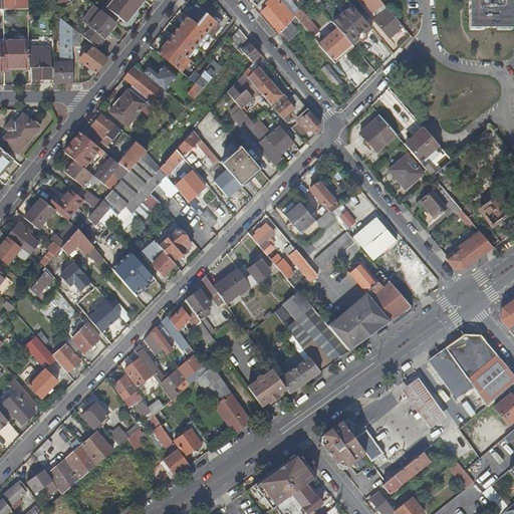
[(4,0),(4,9),(28,9),(27,0),(4,0)]
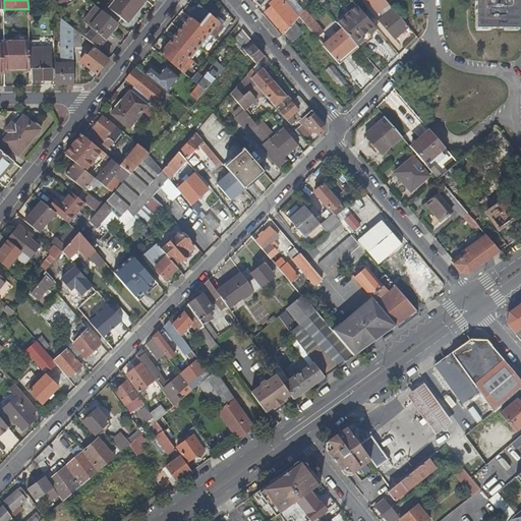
[(126,22),(145,0),(117,0),(106,13),(117,22),(121,18),(126,22)]
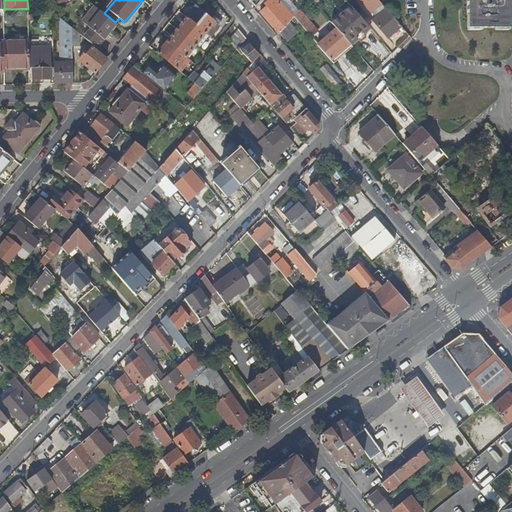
[(283,26),(284,27),(293,17),(297,12),(287,0),(267,0),(263,4),(265,6),(259,12),(277,32),(283,26)]
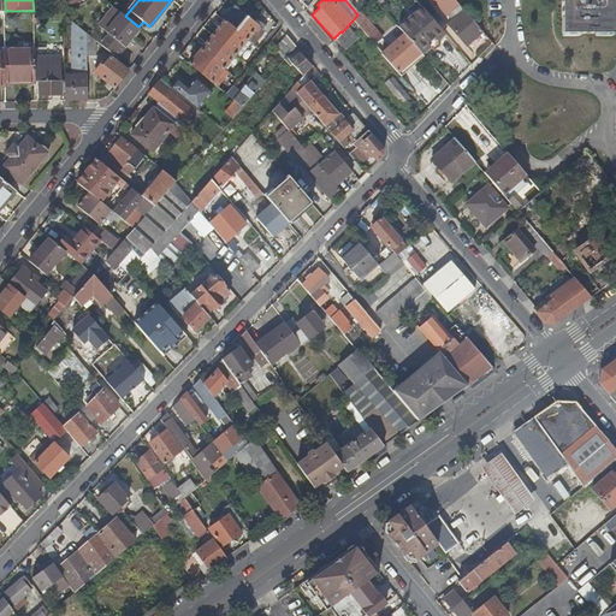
[(466,45),(481,31),(454,0),(442,0),(451,11),(449,13),(454,19),(448,24),(466,45)]
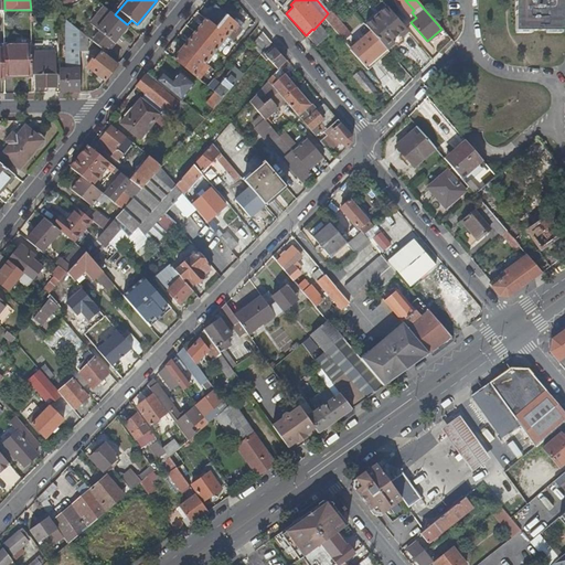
[(514,0),(514,31),(561,31),(560,0),(514,0)]
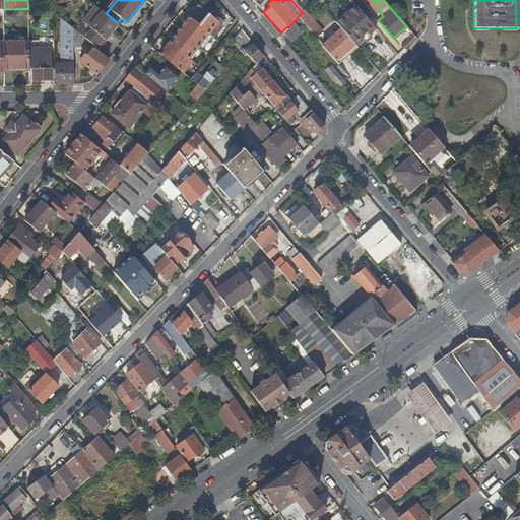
[(98,48),(118,23),(117,22),(106,13),(96,6),(86,17),(88,18),(84,23),(92,29),(85,38),(98,48)]
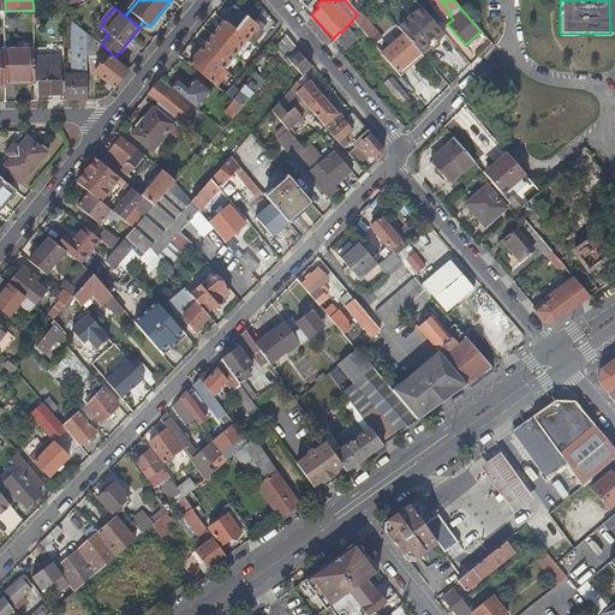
[(435,41),(443,35),(421,7),(398,28),(402,34),(418,52),(421,54),(428,48),(427,43),(431,40),(435,41)]
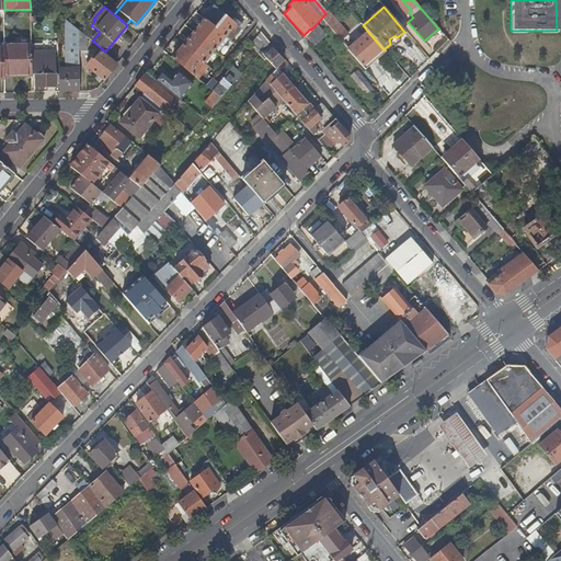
[(193,33),(182,46),(193,55),(182,68),(192,76),(203,63),(214,50),(225,37),(235,25),(224,16),(220,21),(210,12),(204,20),(193,33)]
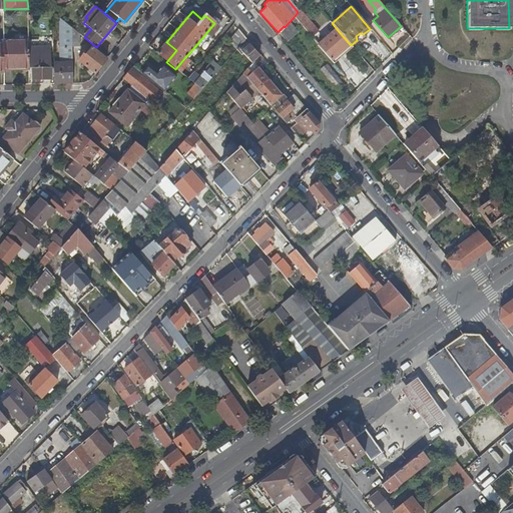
[(300,16),(296,19),(304,29),(311,37),(315,33),(310,27),(309,28),(307,26),(308,25),(300,16)]
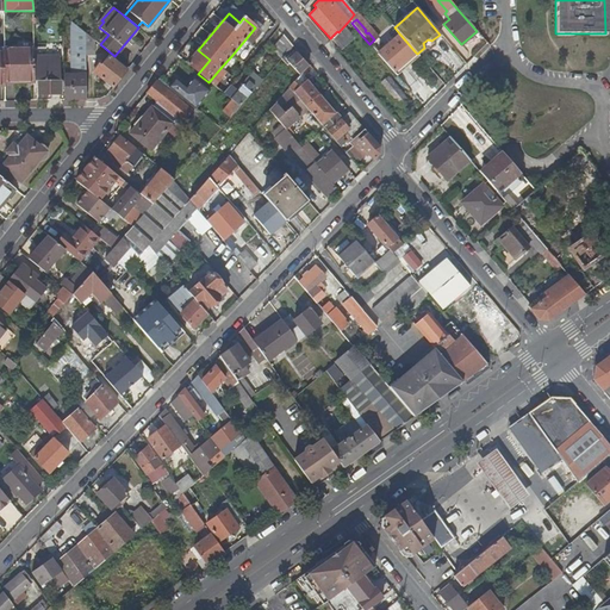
[(359,37),(361,35),(352,23),(349,20),(338,32),(331,39),(340,50),(354,38),(348,32),(353,29),(359,37)]
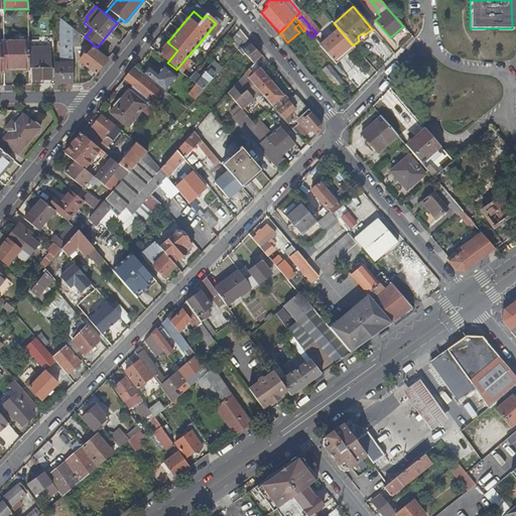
[(63,48),(67,48),(73,47),(73,44),(73,27),(62,20),(63,48)]
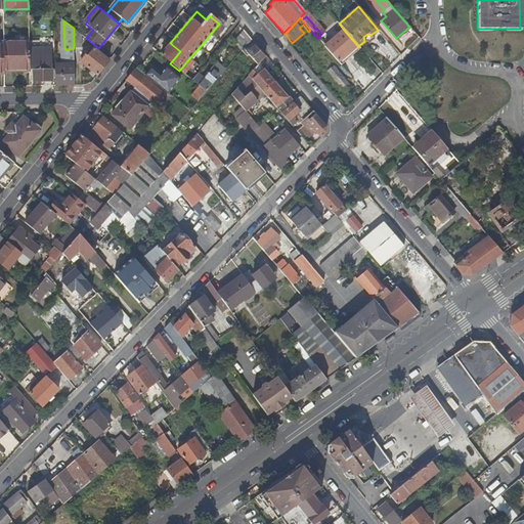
[(337,60),(356,44),(343,29),(323,45),(337,60)]
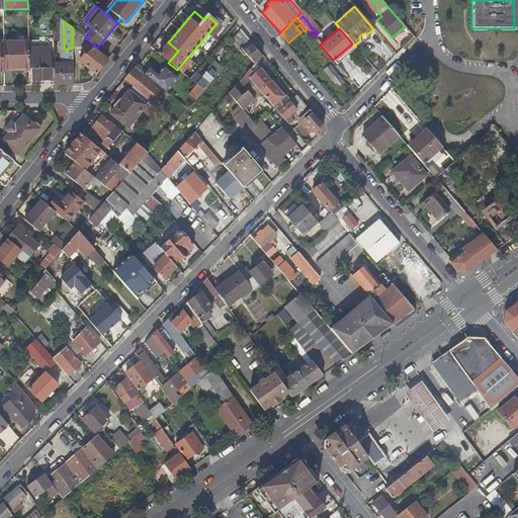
[(230,41),(239,50),(240,49),(246,41),(248,39),(240,30),(230,41)]
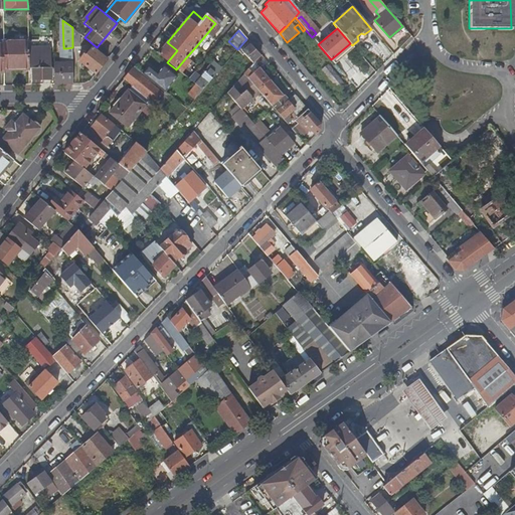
[(357,36),(358,40),(362,42),(366,38),(364,34),(361,33),(357,36)]
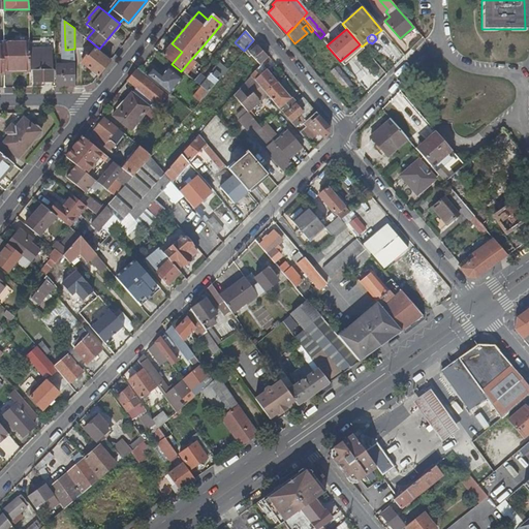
[(12,71),(30,71),(30,70),(30,49),(29,39),(11,39),(12,44),(4,44),(4,47),(4,73),(12,73),(12,71)]
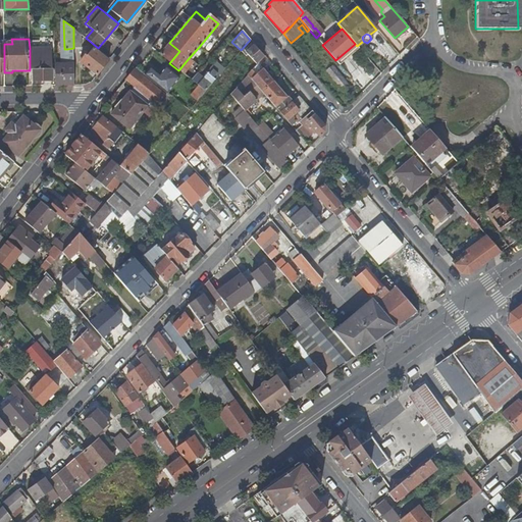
[(251,45),(248,42),(242,49),(241,50),(240,51),(255,64),(256,64),(263,57),(253,45),(252,46),(251,44),(251,45)]
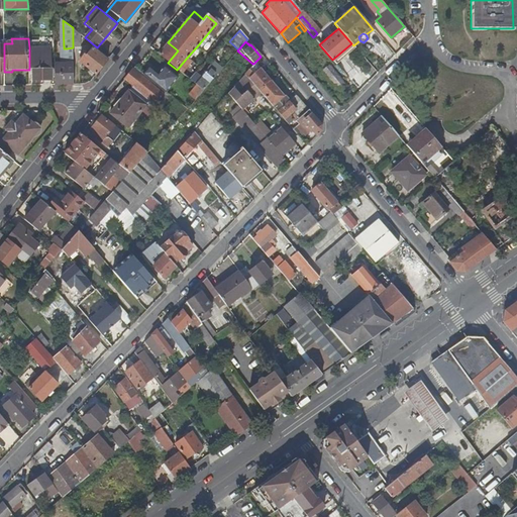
[(168,42),(158,55),(168,63),(178,50),(168,42)]
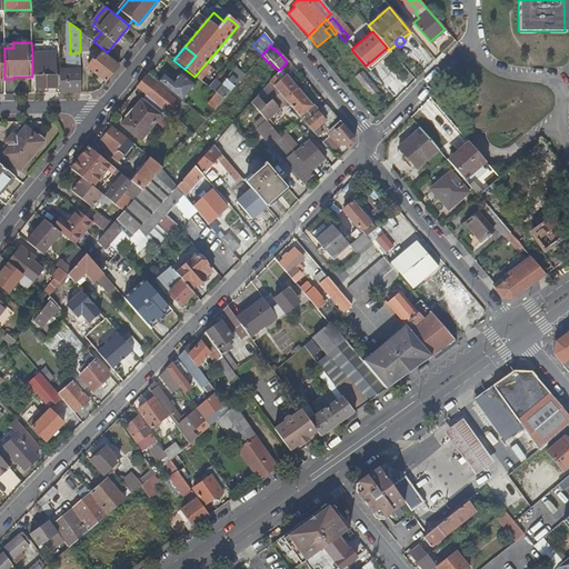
[(57,51),(32,52),(32,76),(37,75),(37,88),(58,88),(57,51)]
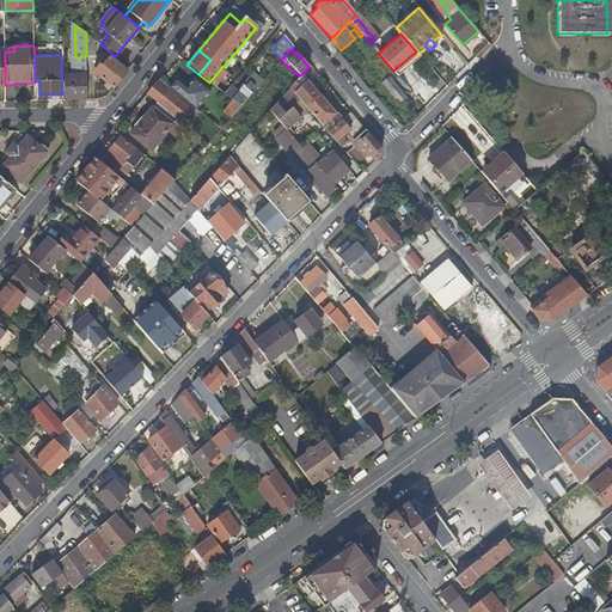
[(79,73),(65,74),(66,99),(87,99),(86,56),(79,57),(79,73)]
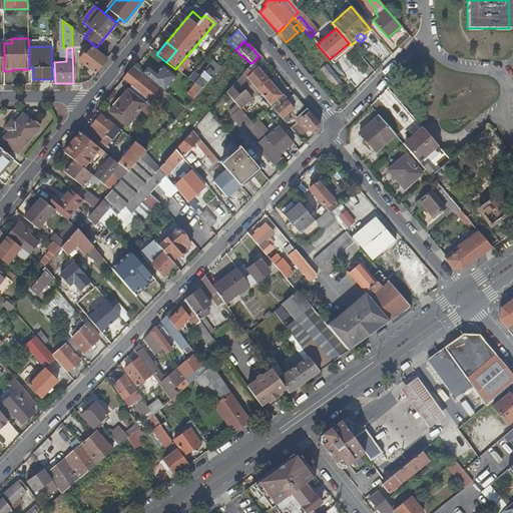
[(79,59),(95,73),(106,59),(92,47),(85,55),(84,53),(79,59)]
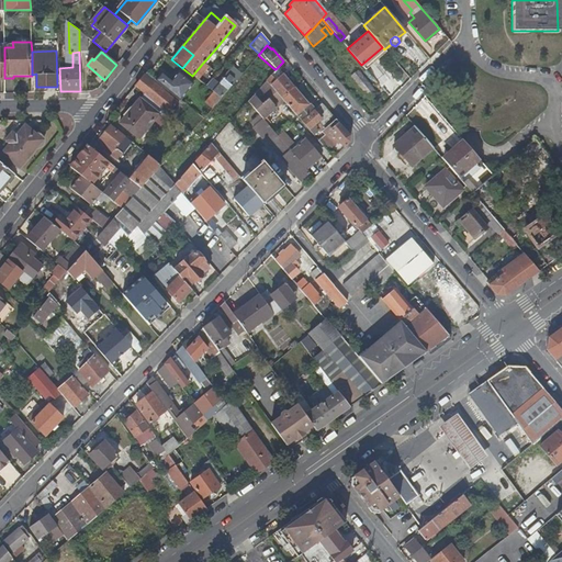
[(212,79),(205,87),(213,92),(220,98),(240,75),(232,67),(217,83),(212,79)]
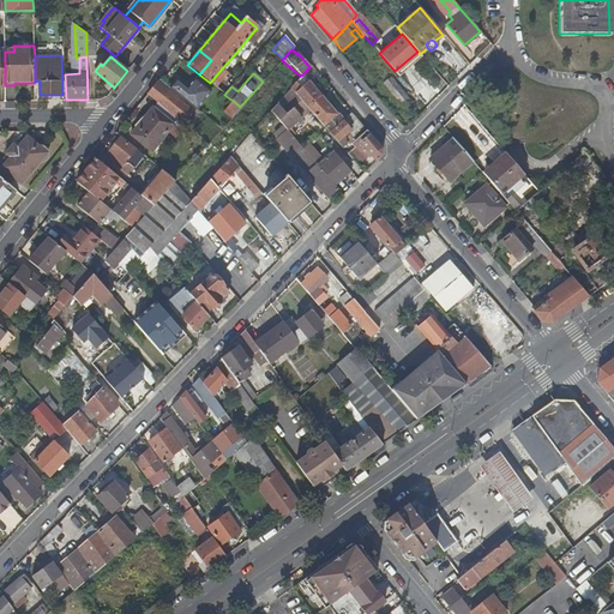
[(499,79),(493,80),(495,86),(507,83),(505,73),(498,74),(499,79)]
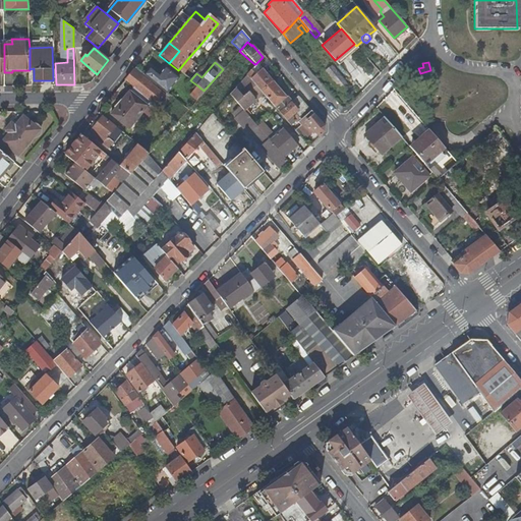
[(349,87),(331,65),(325,70),(343,92),(349,87)]
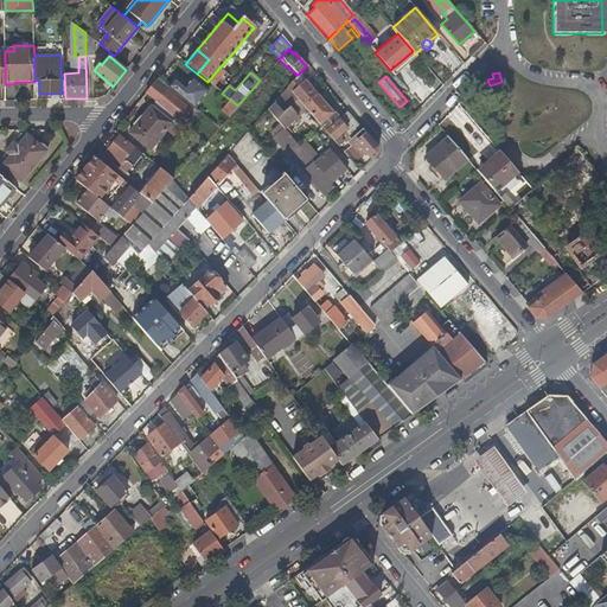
[(301,83),(296,77),(287,88),(325,131),(336,121),(331,115),(333,114),(305,81),(301,83)]
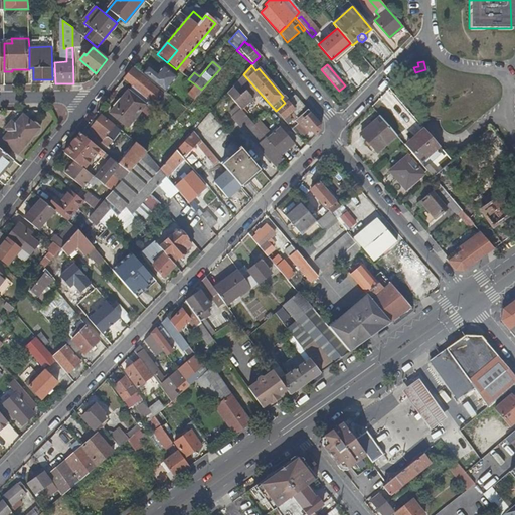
[(140,75),(143,72),(137,67),(135,66),(124,79),(158,109),(167,98),(140,75)]
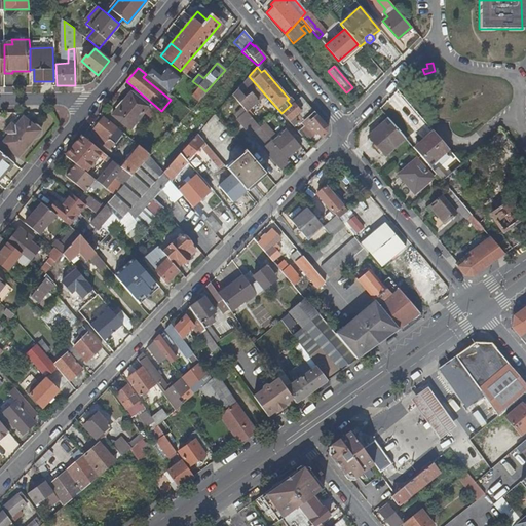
[(151,68),(146,74),(167,92),(180,78),(166,68),(160,75),(151,68)]
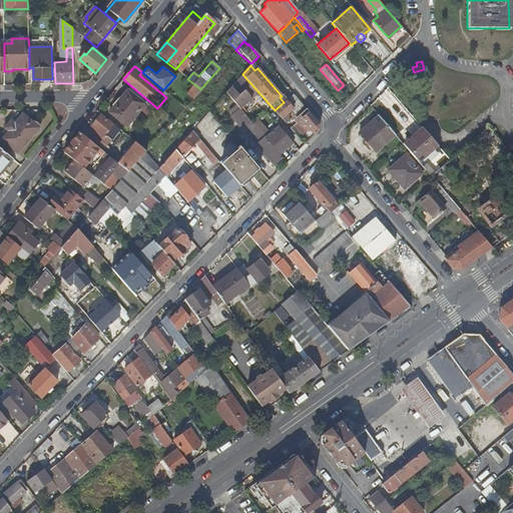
[(186,93),(192,98),(200,89),(194,84),(186,93)]
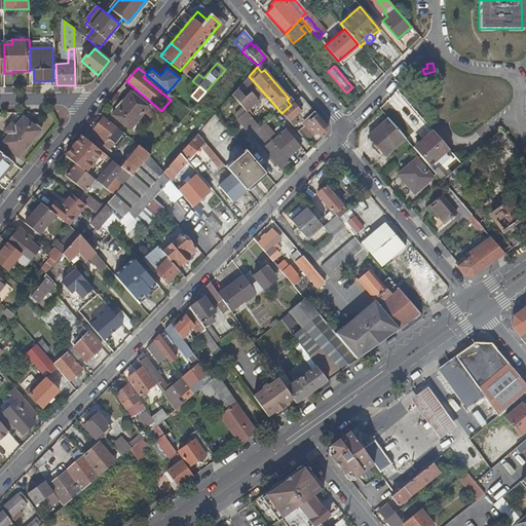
[(241,94),(236,89),(231,96),(242,108),(246,112),(258,101),(247,88),(241,94)]
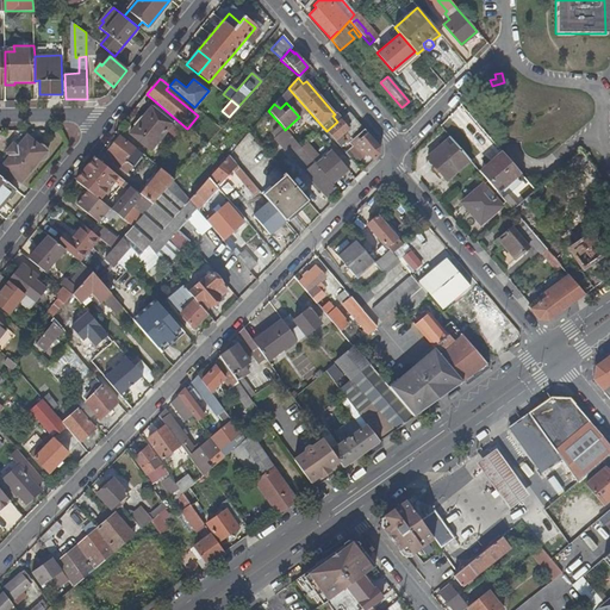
[(172,125),(150,107),(129,134),(150,151),(172,125)]
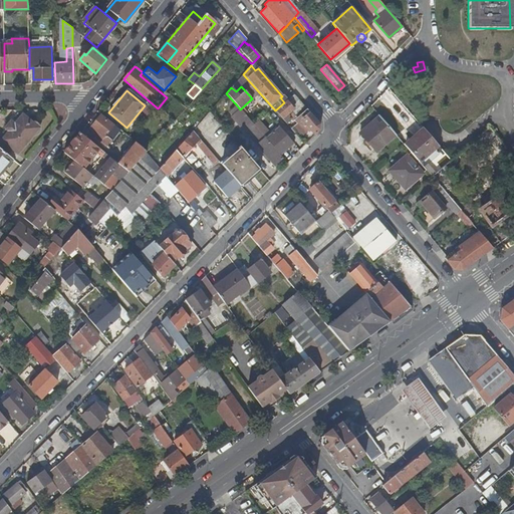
[(310,130),(314,135),(319,130),(320,123),(294,94),(284,102),(275,110),(290,129),(292,127),(303,136),(310,130)]
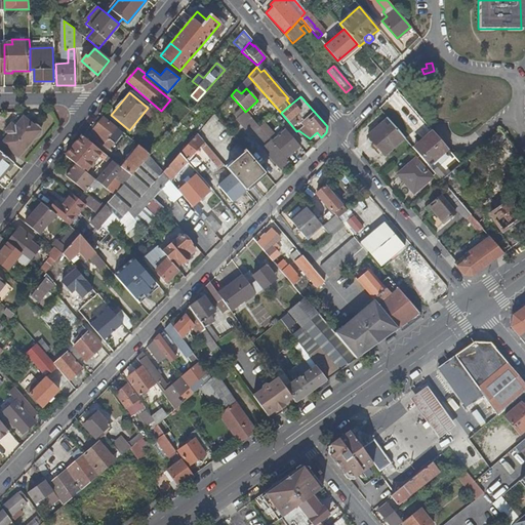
[(280,169),(288,162),(284,157),(272,142),(245,112),(242,108),(234,115),(237,118),(236,118),(280,169)]
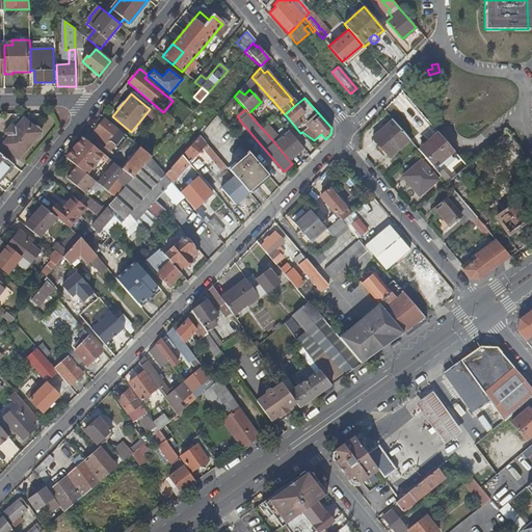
[(5,132),(9,135),(2,144),(19,158),(41,131),(22,116),(18,116),(5,132)]
